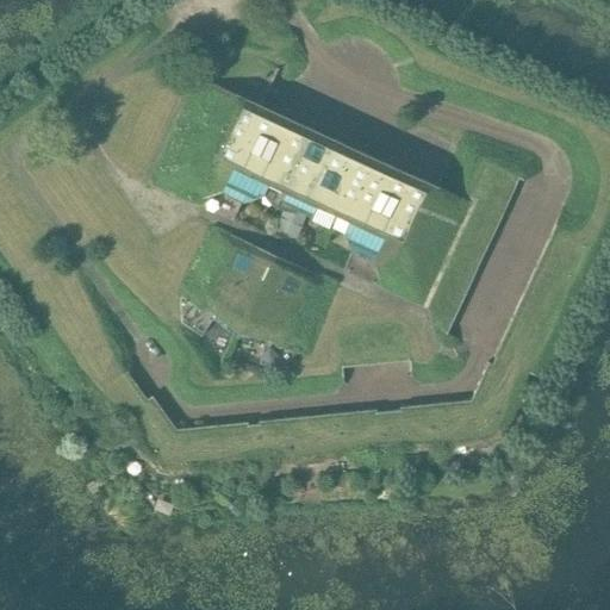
[(309,24),(307,25),(318,42),(319,41),(309,24)]
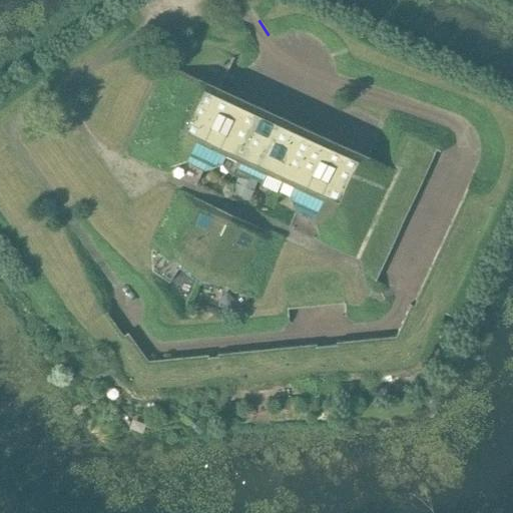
[(246,29),(245,30),(254,43),(255,42),(246,29)]
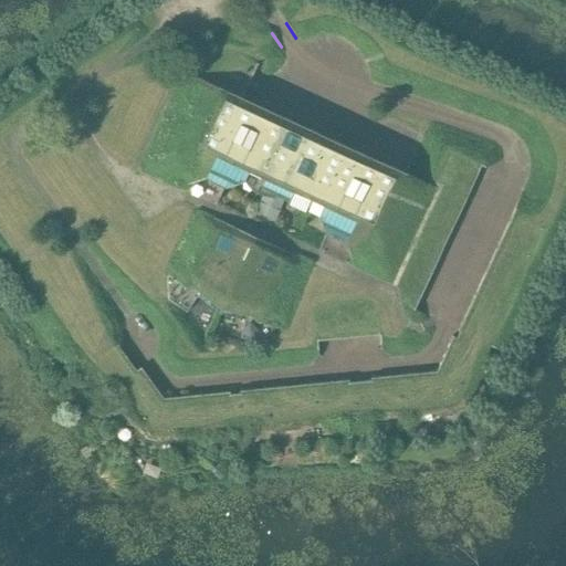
[(200,83),(196,94),(211,101),(198,128),(208,133),(196,159),(206,180),(223,189),(224,189),(226,189),(249,180),(268,189),(260,206),(254,218),(273,226),(279,213),(286,197),(316,211),(326,236),(327,237),(345,245),(366,238),(374,222),(378,213),(378,212),(370,208),(379,190),(400,199),(410,179),(411,180),(412,177),(408,175),(242,98),(201,79),(199,83),(200,83)]
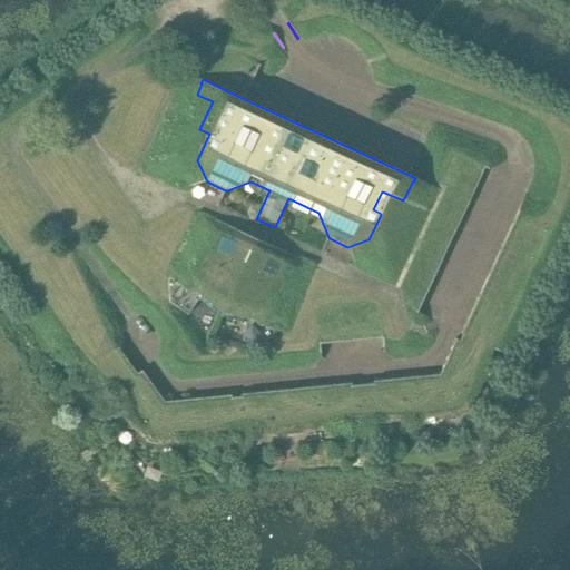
[(198,265),(177,308),(188,315),(199,300),(220,315),(246,322),(242,341),(253,344),(274,300),(276,301),(296,257),(292,255),(256,239),(220,223),(216,220),(196,264),(198,265)]
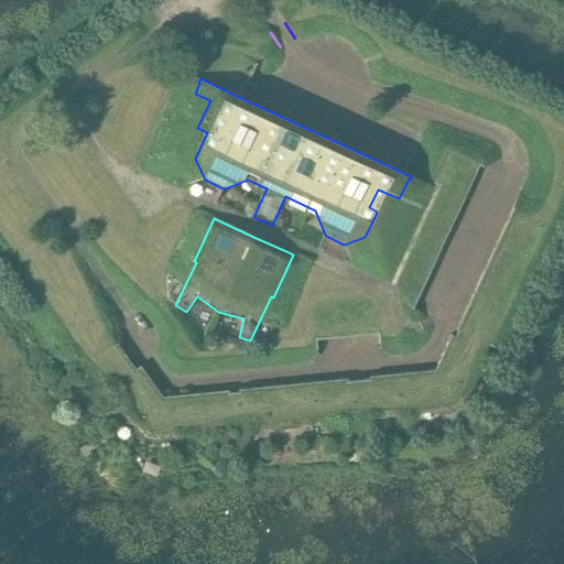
[(214,459),(206,468),(219,479),(227,470),(214,459)]
